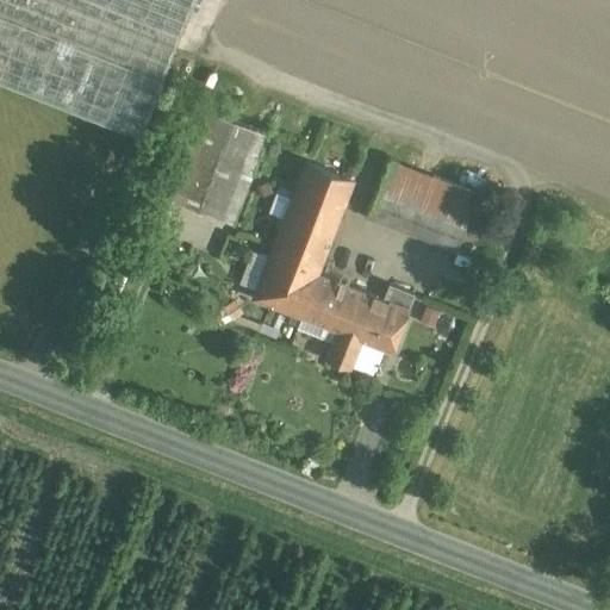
[(0,0),(0,87),(137,141),(166,69),(192,0),(0,0)]
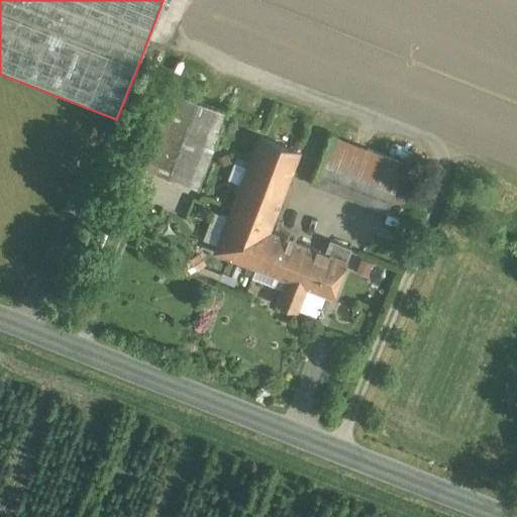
[(226,112),(170,89),(140,165),(196,188),(226,112)]
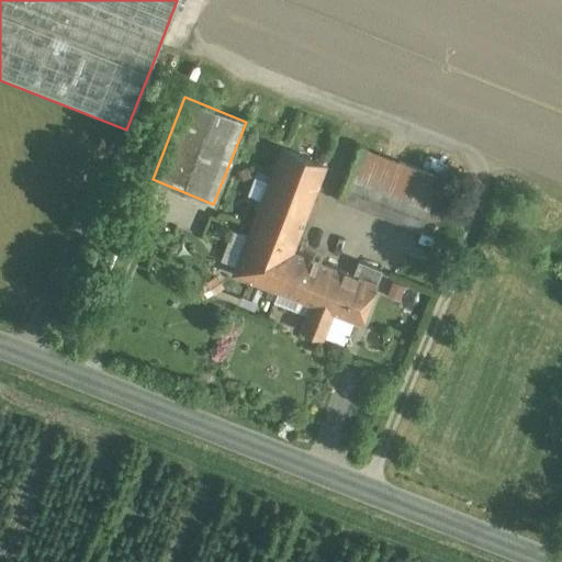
[(325,165),(261,141),(232,220),(253,227),(235,272),(274,288),(263,315),(302,330),(312,303),(327,310),(343,271),(292,251),(325,165)]
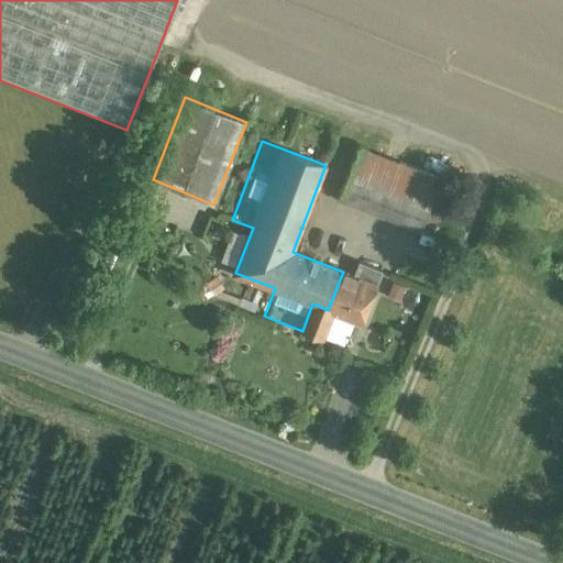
[(349,174),(430,207),(441,179),(360,147),(349,174)]
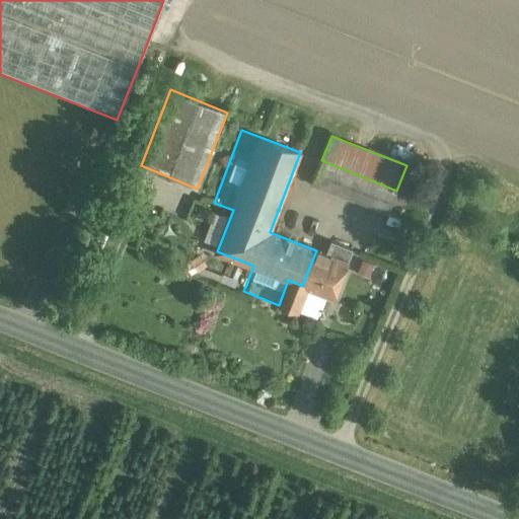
[(321,160),(313,181),(388,211),(396,191),(321,160)]
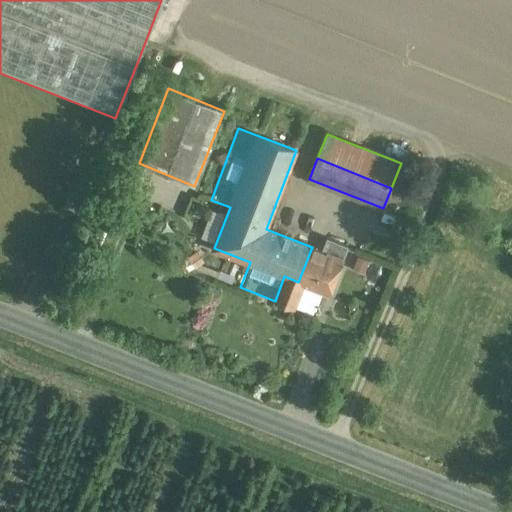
[(327,237),(321,251),(312,247),(298,282),(284,276),(275,301),(293,308),(301,290),(302,290),(304,284),(329,294),(348,246),(327,237)]
